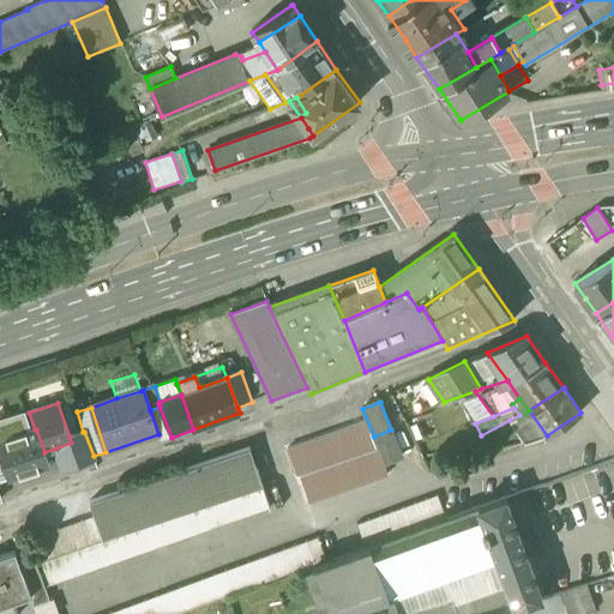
[(547,435),(529,410),(521,416),(519,415),(510,420),(525,443),(547,435)]
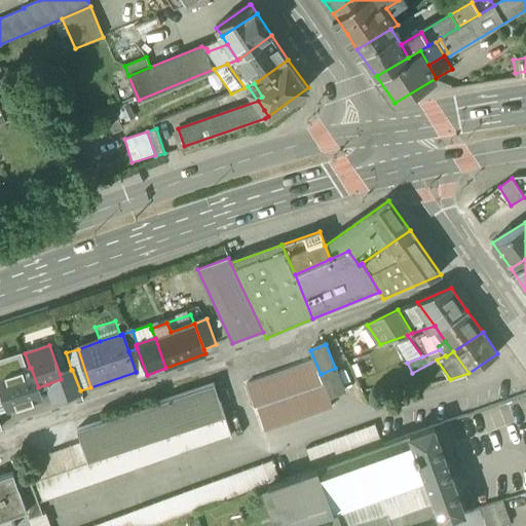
[(21,353),(0,360),(0,377),(26,369),(21,353)]
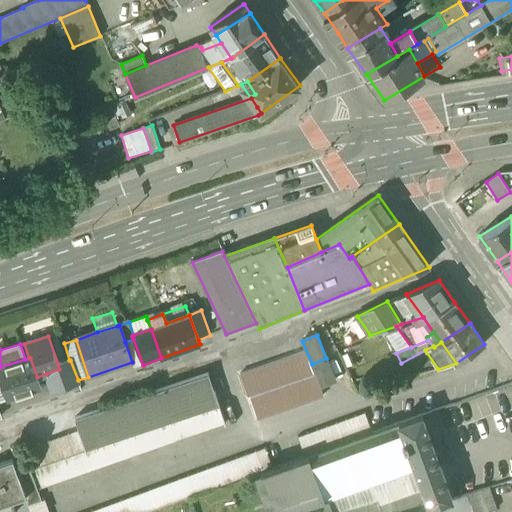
[(305,352),(240,375),(248,397),(313,374),(305,352)]
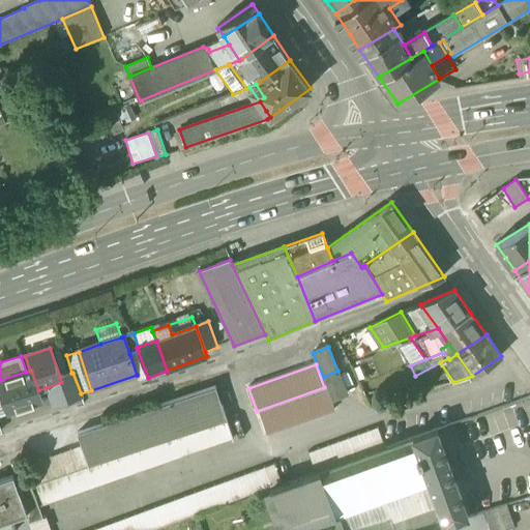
[(42,403),(38,390),(31,371),(30,371),(26,372),(0,380),(0,393),(7,415),(42,403)]
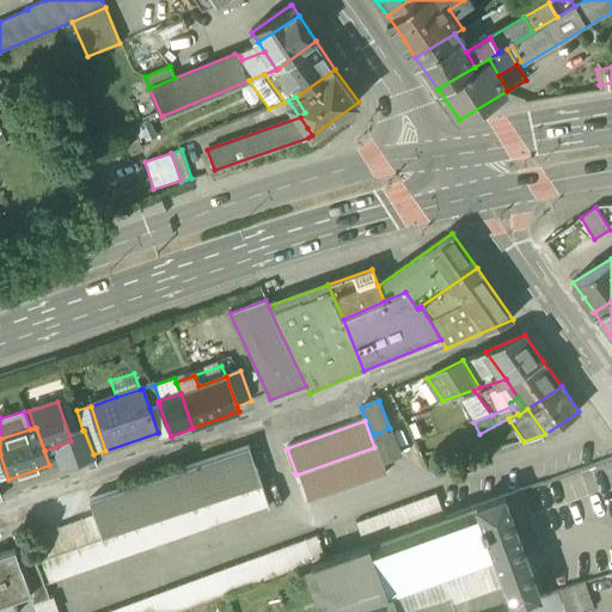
[(402,454),(390,428),(373,435),(384,461),(402,454)]
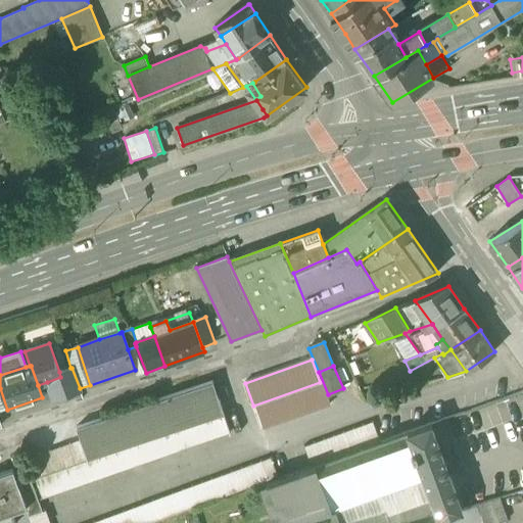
[(59,372),(60,377),(67,397),(81,392),(80,388),(72,368),(70,368),(59,372)]
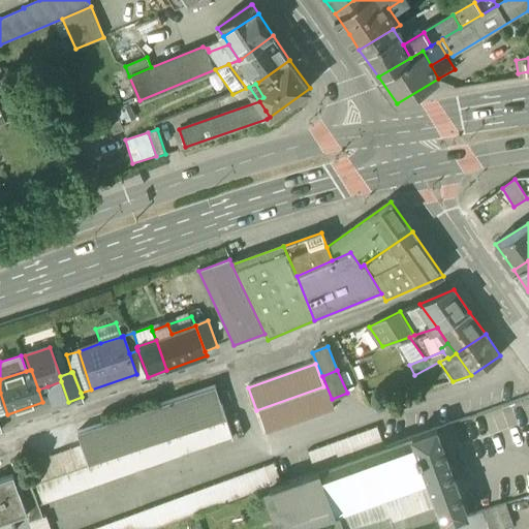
[(54,406),(68,402),(61,381),(48,386),(54,406)]
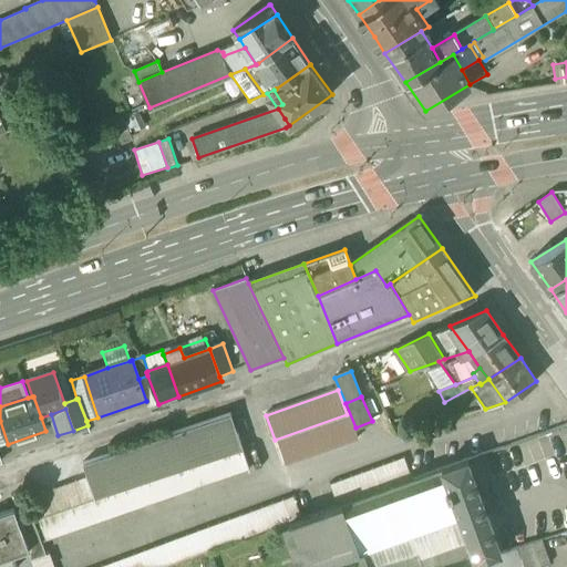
[(94,500),(240,447),(229,414),(82,466),(94,500)]
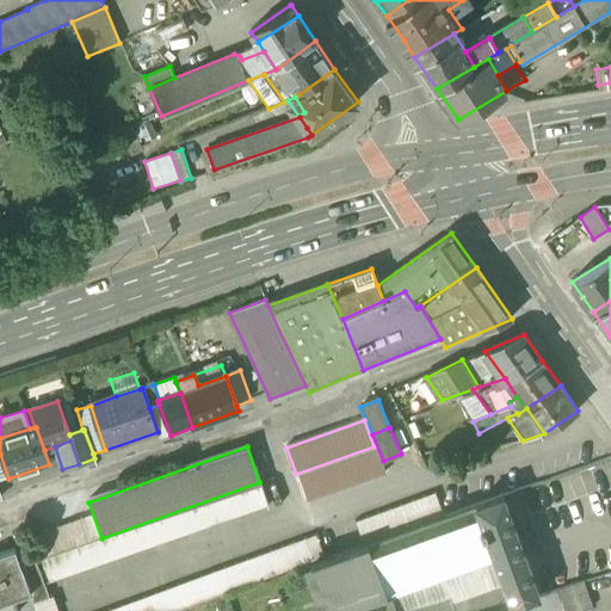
[(298,475),(308,501),(386,473),(377,448),(298,475)]
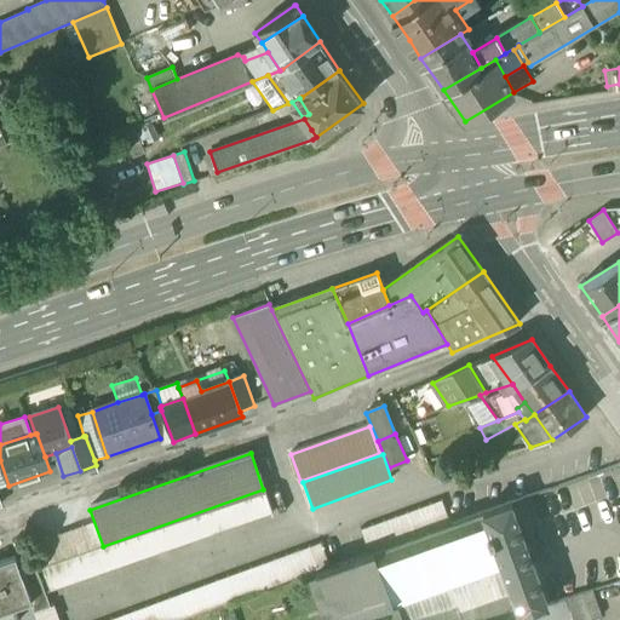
[(271,514),(263,489),(102,547),(44,569),(40,570),(49,593),(271,514)]
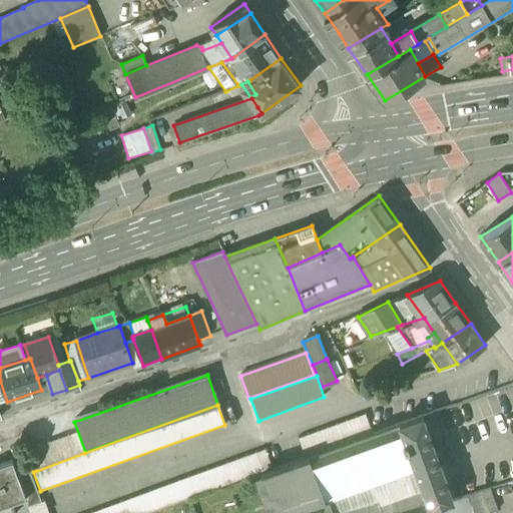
[(299,439),(302,448),(306,457),(373,433),(366,414),(299,439)]
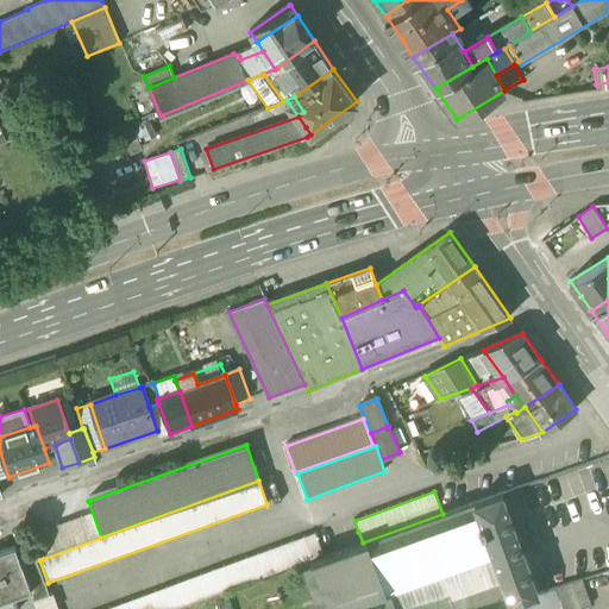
[(494,559),(497,567),(525,558),(502,495),(475,504),(493,554),(495,559),(494,559)]
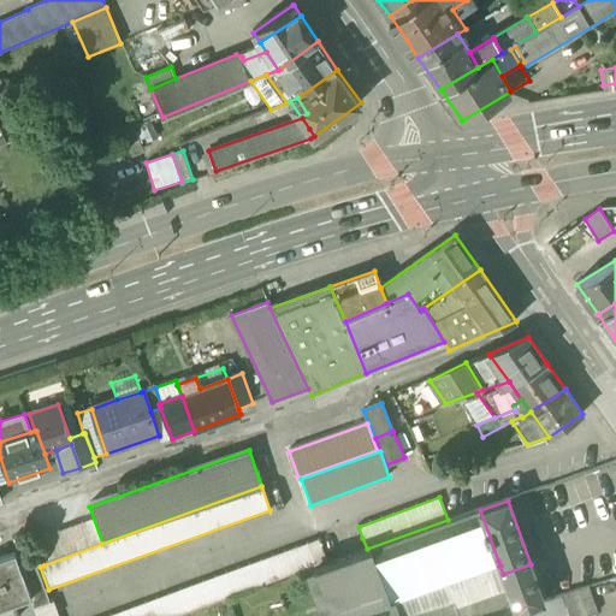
[(330,615),(348,615),(388,602),(391,600),(498,561),(480,510),(329,566),(314,570),(330,615)]
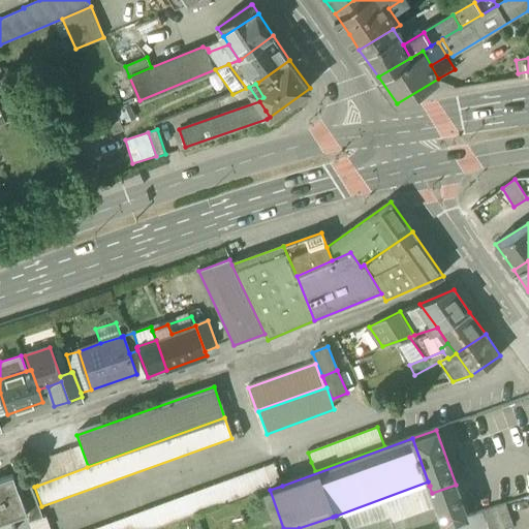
[(29,464),(37,486),(87,467),(79,445),(29,464)]
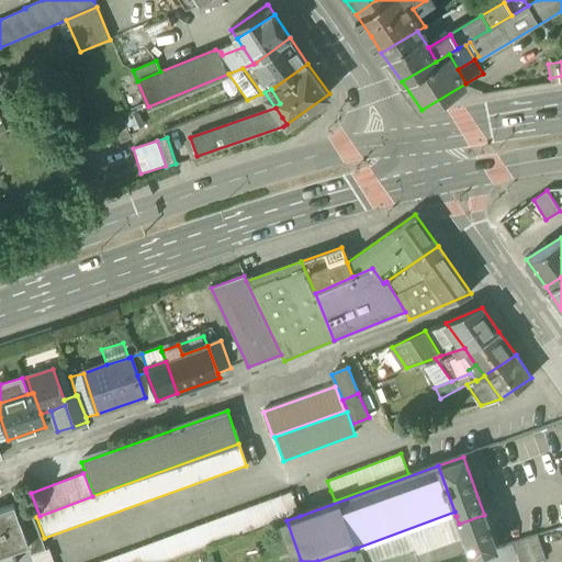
[(105,561),(168,561),(213,546),(298,514),(290,493),(105,561)]
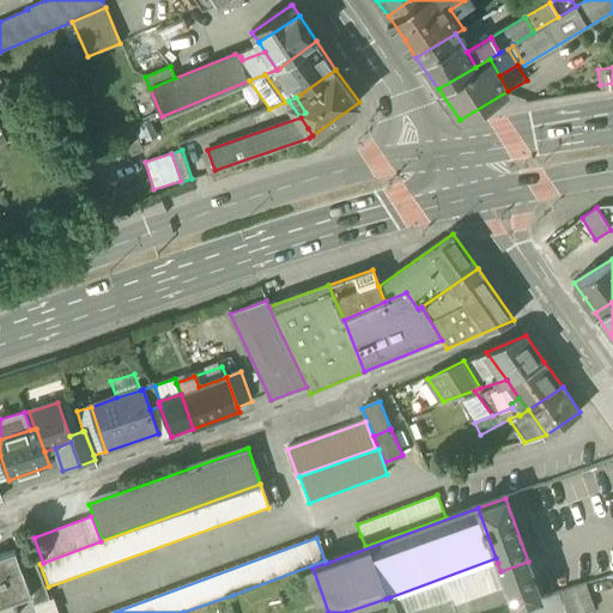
[(0,612),(16,612),(13,602),(29,598),(30,596),(23,576),(17,560),(14,551),(0,556),(0,612)]
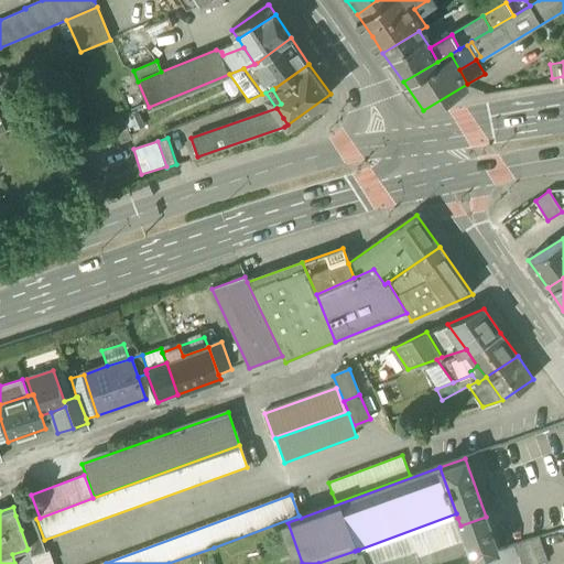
[(29,510),(15,516),(21,530),(34,525),(29,510)]
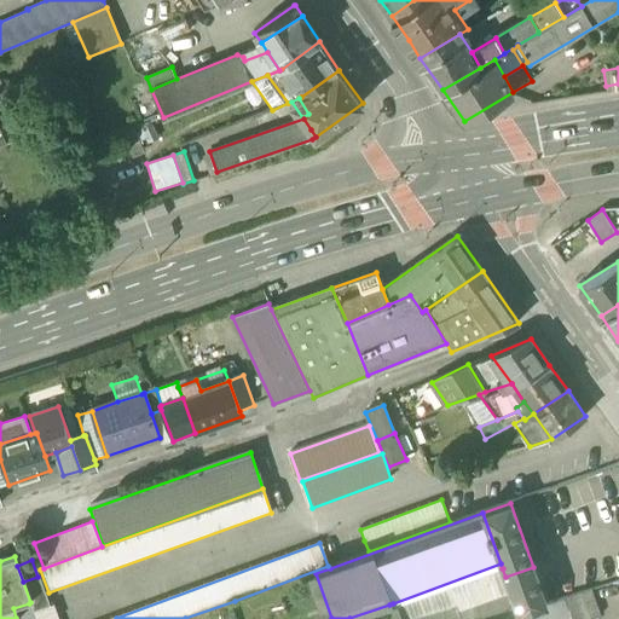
[(537,579),(533,567),(505,577),(509,589),(537,579)]
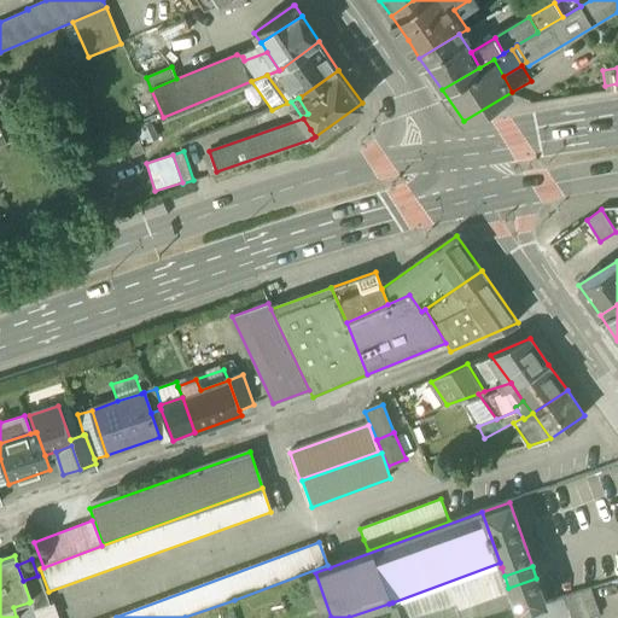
[(29,602),(31,611),(48,605),(38,576),(23,581),(30,601),(29,602)]
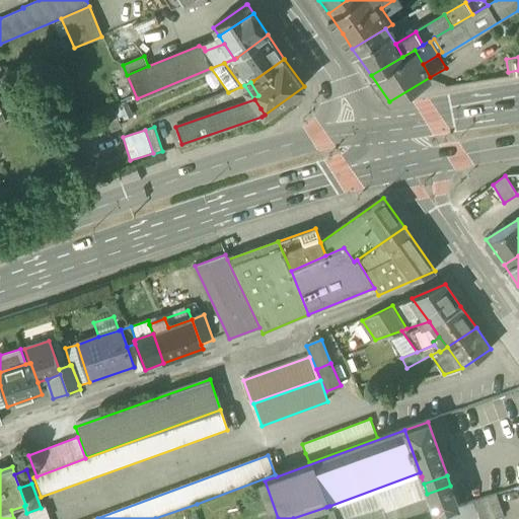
[(458,506),(450,486),(427,494),(434,513),(458,506)]
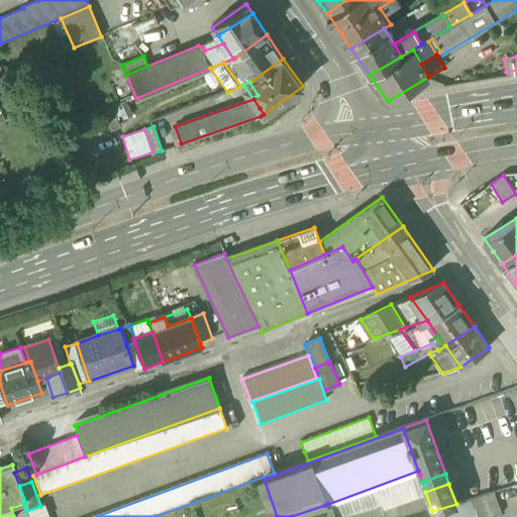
[(335,514),(328,504),(325,505),(328,516),(413,516),(432,511),(425,492),(384,507),(382,500),(335,514)]
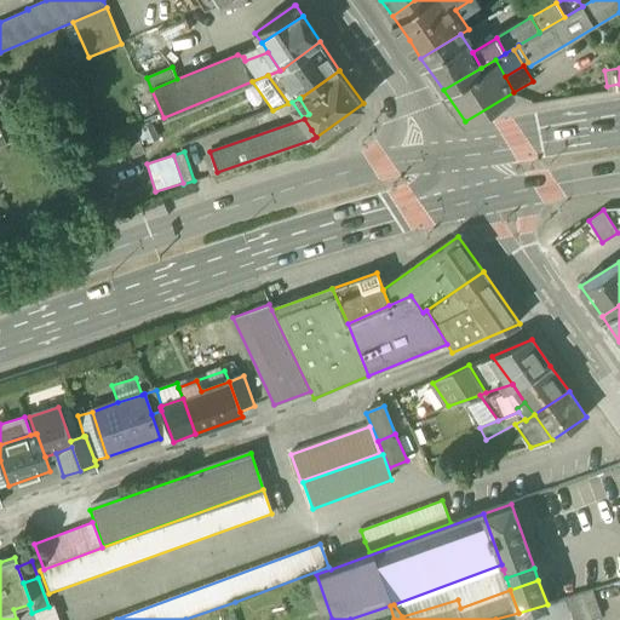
[(592,590),(564,598),(570,619),(593,619),(601,618),(592,590)]
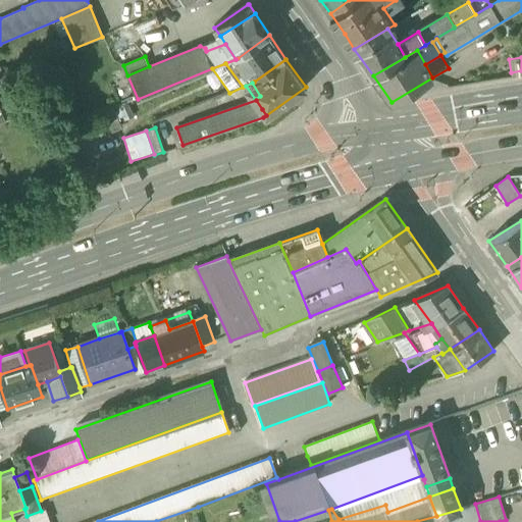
[(480,521),(475,504),(461,509),(436,516),(417,521),(480,521)]
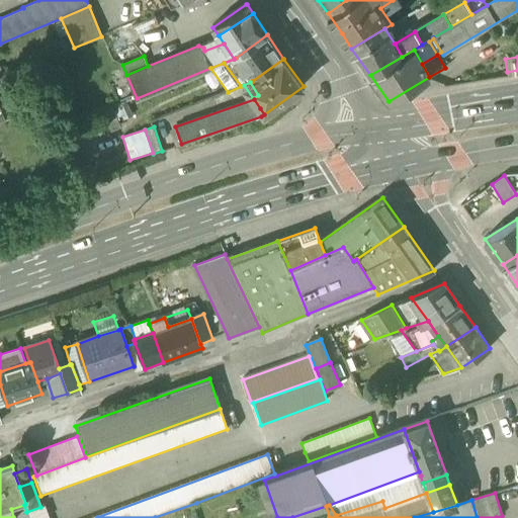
[(49,517),(45,506),(40,507),(26,512),(28,517),(49,517)]
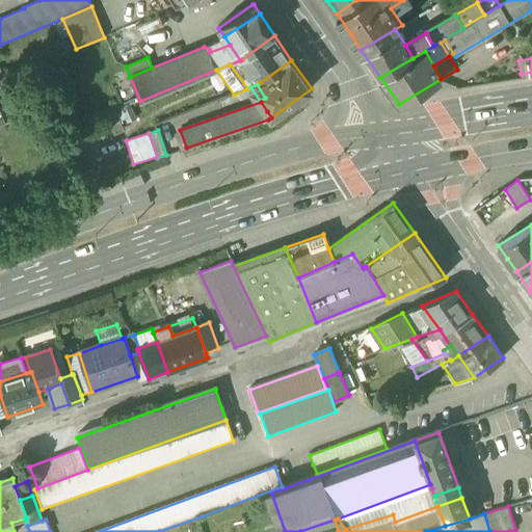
[(300,531),(338,531),(335,520),(300,531)]
